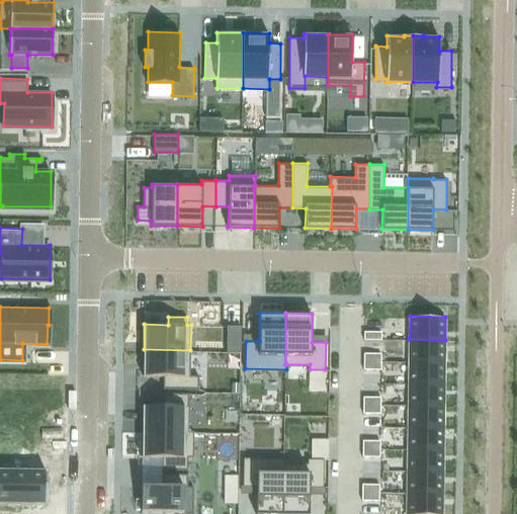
[(227,325),(227,350),(241,351),(241,325),(227,325)]
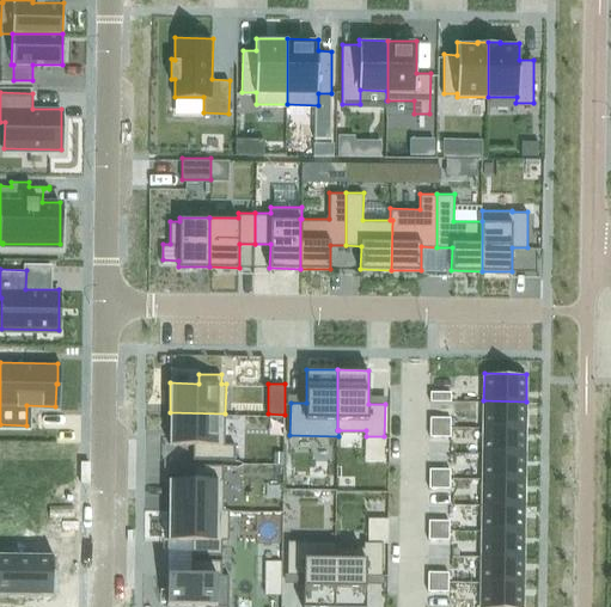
[(431,390),(431,399),(451,400),(451,391),(431,390)]
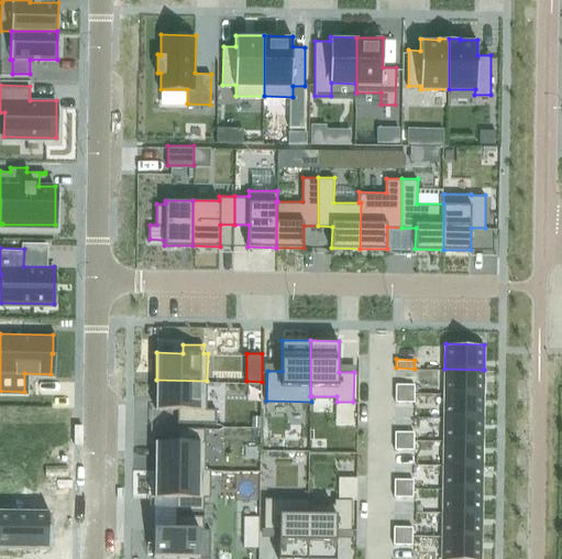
[(484,393),(484,370),(444,369),(444,393),(484,393)]
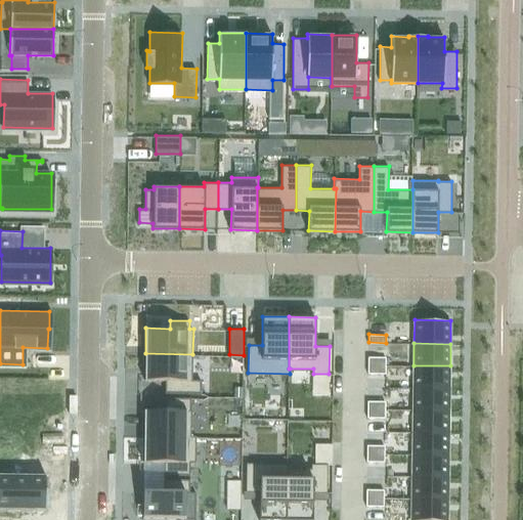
[(145,353),(144,379),(165,380),(165,392),(202,393),(202,379),(192,379),(192,354),(145,353)]
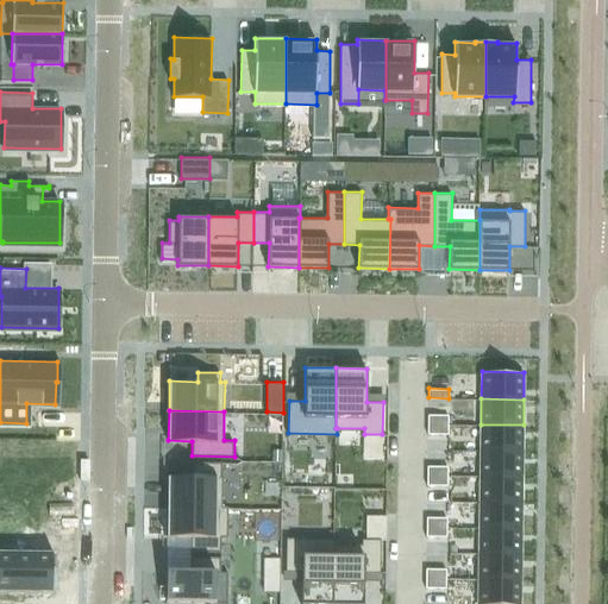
[(428,414),(428,423),(449,423),(449,414),(428,414)]
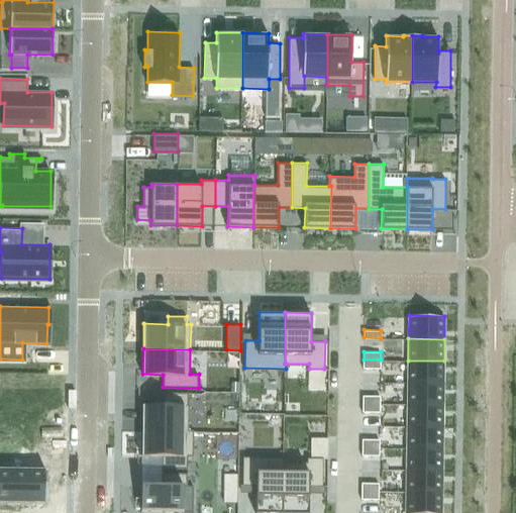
[(364,360),(363,368),(381,368),(381,360),(364,360)]
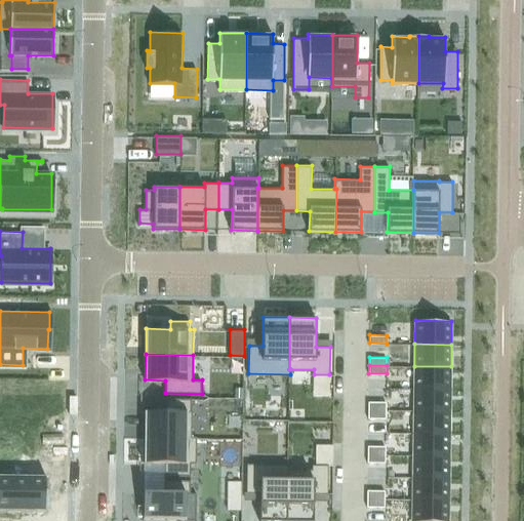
[(450,389),(451,366),(414,366),(414,388),(450,389)]
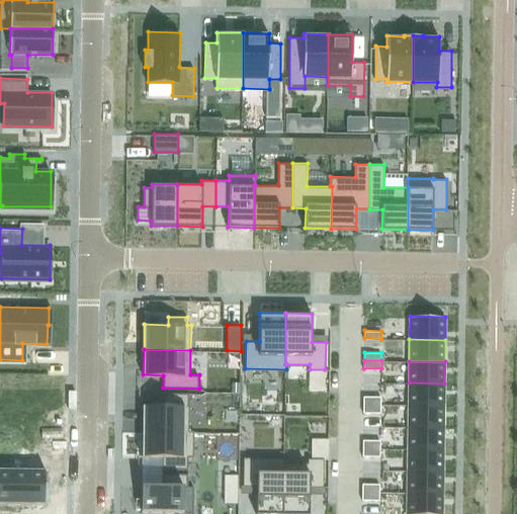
[(444,405),(444,383),(409,382),(408,405),(444,405)]
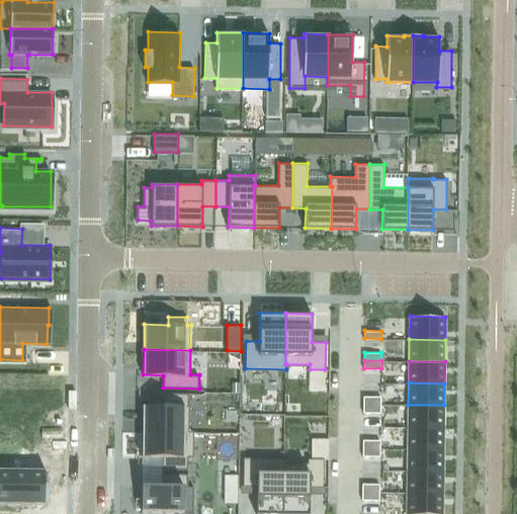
[(143,405),(143,430),(189,431),(189,430),(190,405),(188,405),(189,393),(163,393),(163,405),(143,405)]
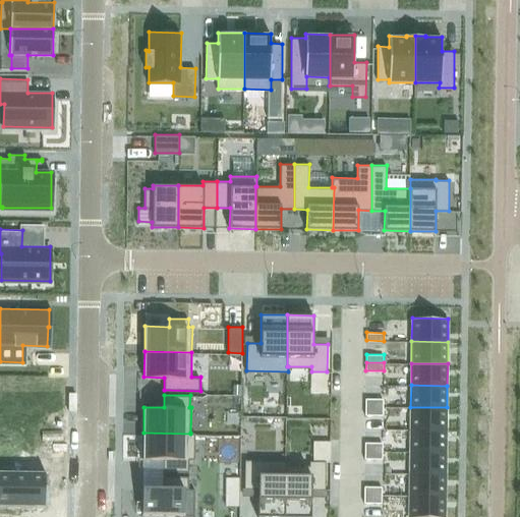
[(365,398),(365,406),(383,406),(383,398),(365,398)]
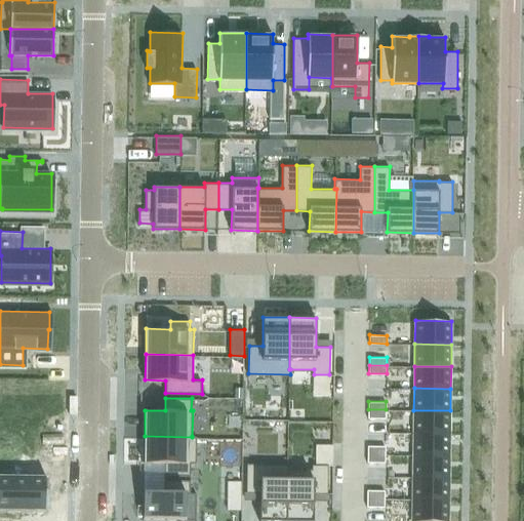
[(368,409),(368,417),(386,417),(386,409),(368,409)]
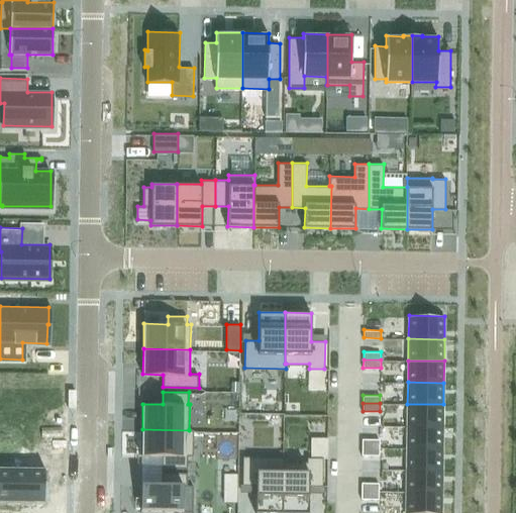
[(443,426),(443,404),(407,404),(407,425),(443,426)]
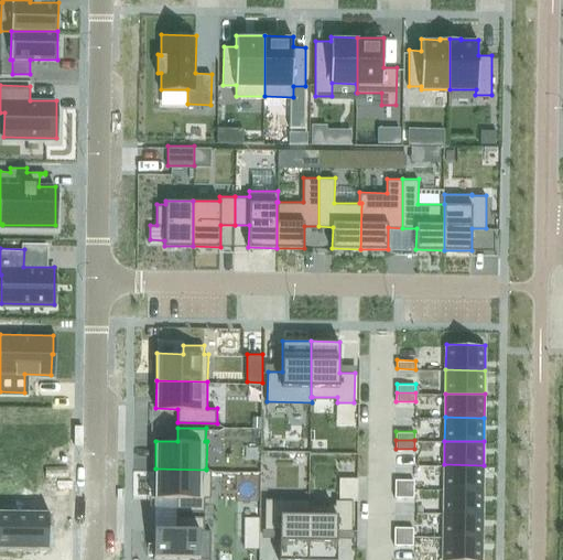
[(483,490),(484,465),(444,464),(444,488),(483,490)]
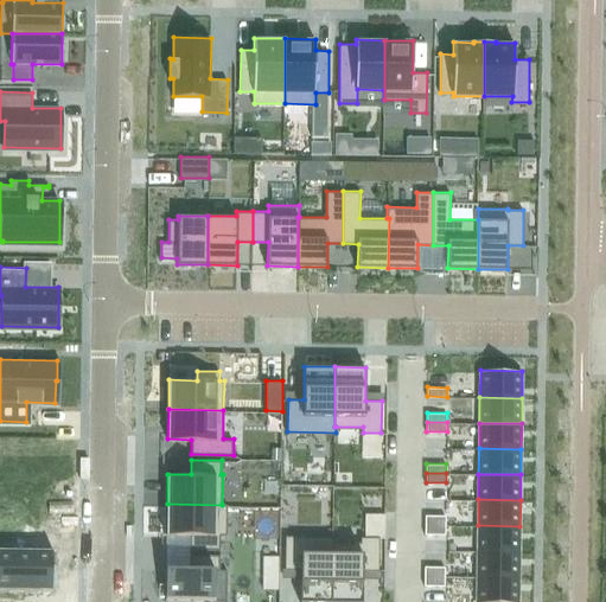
[(167,504),(166,533),(190,535),(190,549),(219,550),(221,535),(228,535),(228,504),(222,504),(222,505),(167,504)]
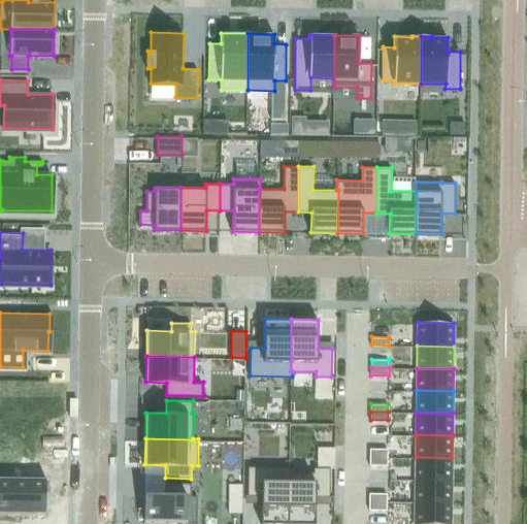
[(370,448),(369,456),(388,456),(388,448),(370,448)]
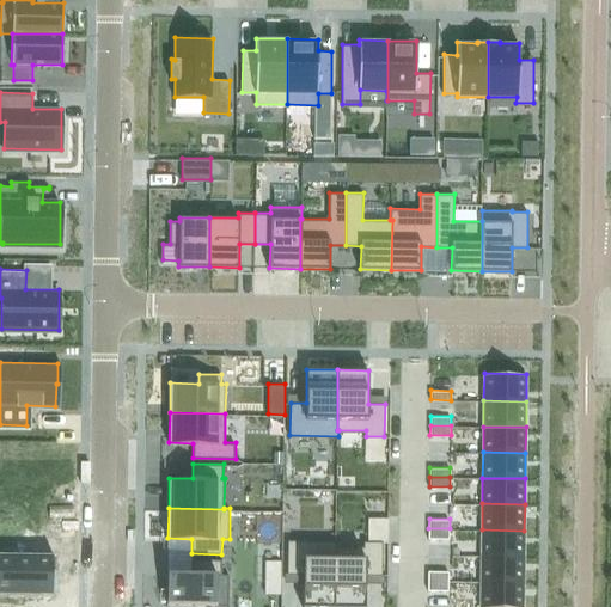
[(428,528),(428,538),(448,538),(450,528),(428,528)]
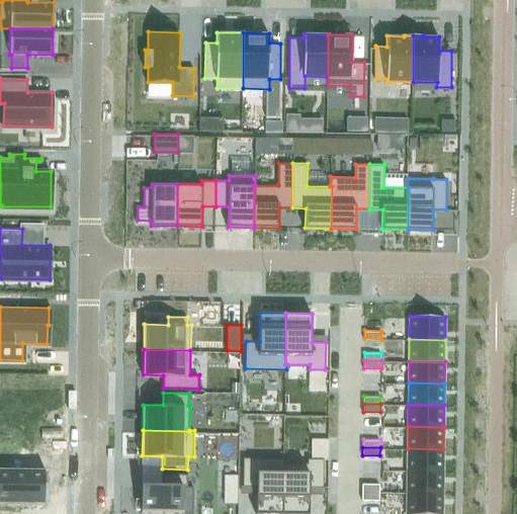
[(443,470),(443,449),(408,448),(407,470),(443,470)]
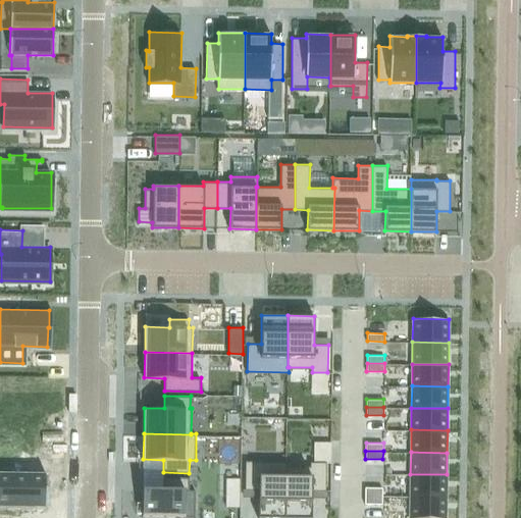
[(246,461),(246,488),(259,488),(258,517),(284,517),(285,466),(287,466),(287,461),(246,461)]
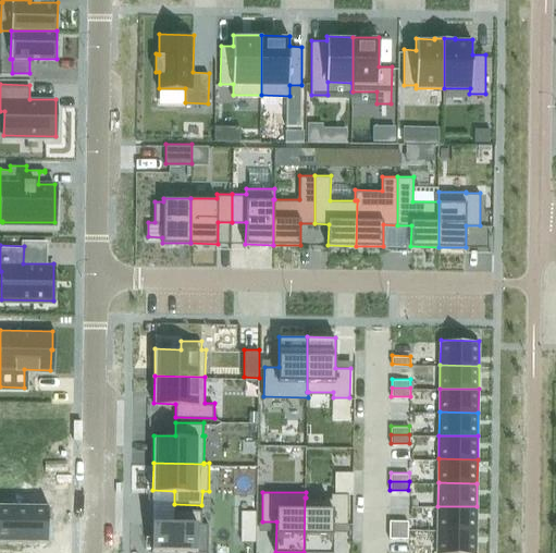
[(305,498),(304,552),(322,552),(332,552),(333,523),(347,523),(348,493),(331,492),(331,498),(306,498),(305,498)]
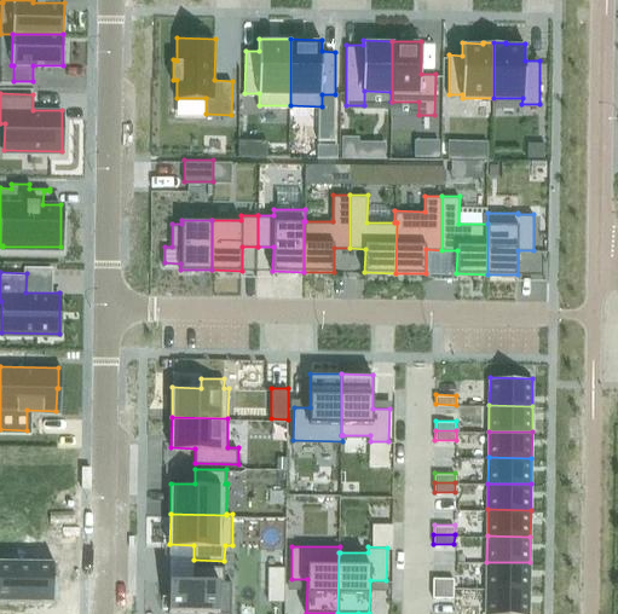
[(0,560),(0,598),(56,600),(56,561),(0,560)]
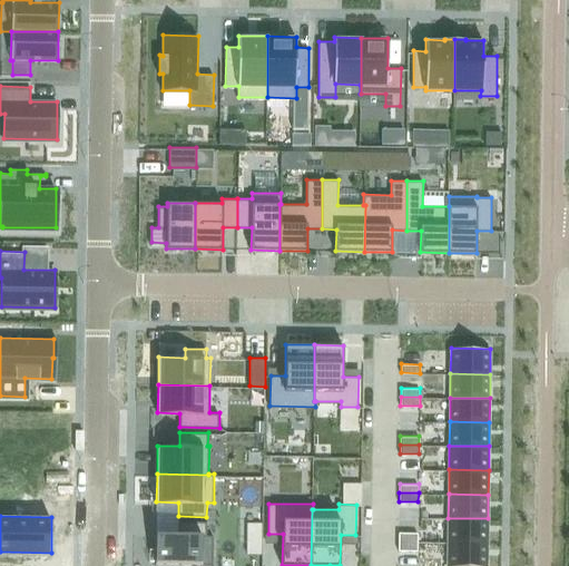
[(488,543),(488,518),(448,518),(448,542),(488,543)]
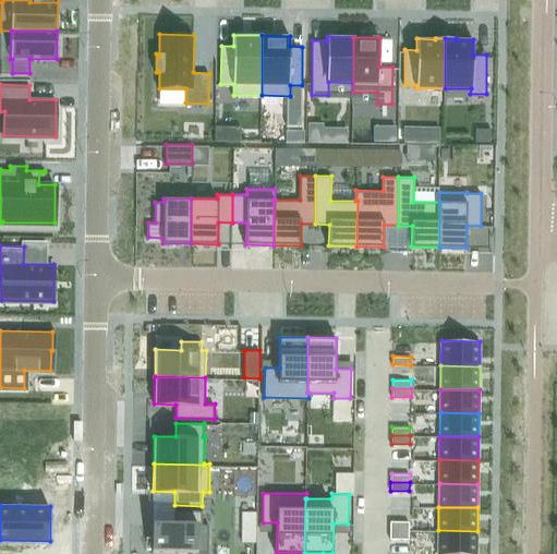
[(153,524),(153,552),(209,552),(209,525),(202,525),(202,510),(174,509),(174,524),(153,524)]
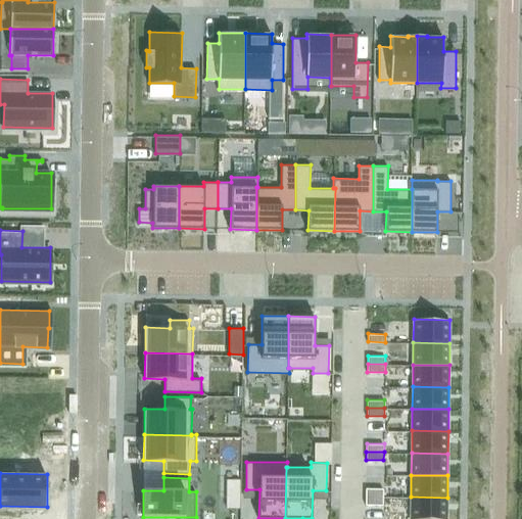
[(366,487),(366,496),(383,496),(383,487),(366,487)]
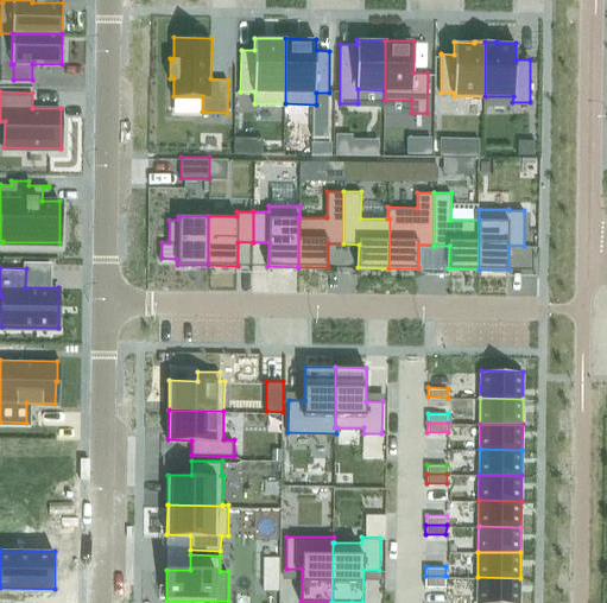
[(425,576),(425,585),(446,585),(446,576),(425,576)]
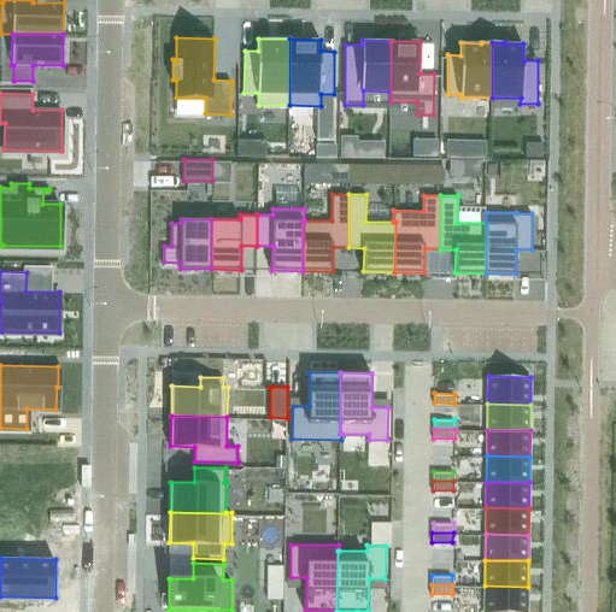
[(527,611),(528,587),(485,586),(484,611),(527,611)]
